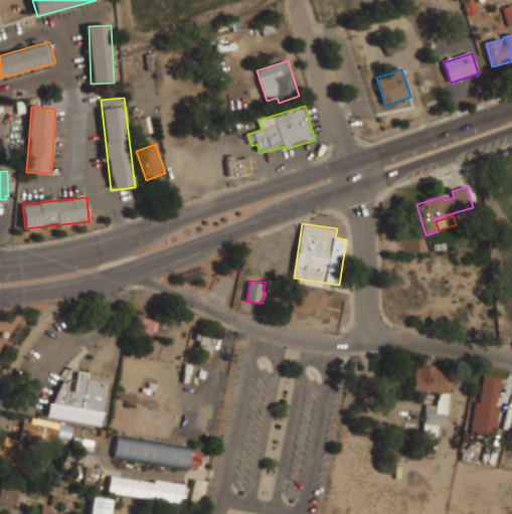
[(325,319),(331,297),(300,289),(294,310),(325,319)]
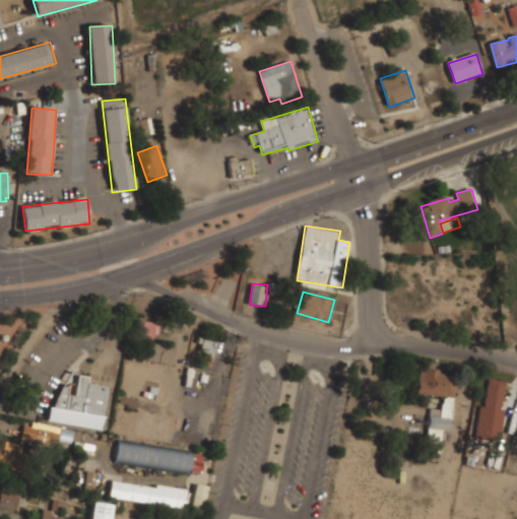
[(160,325),(140,320),(135,337),(156,343),(160,325)]
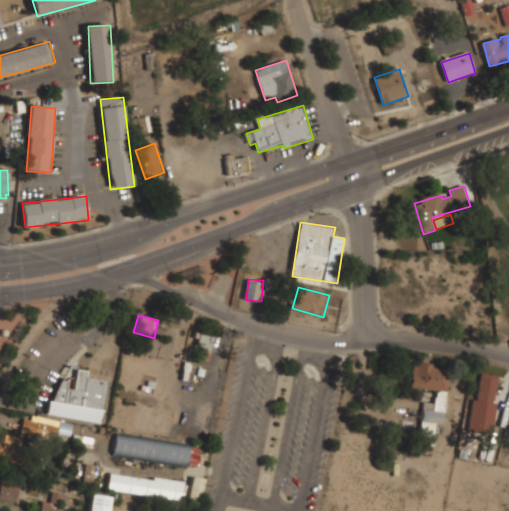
[(216,337),(203,333),(198,351),(211,354),(216,337)]
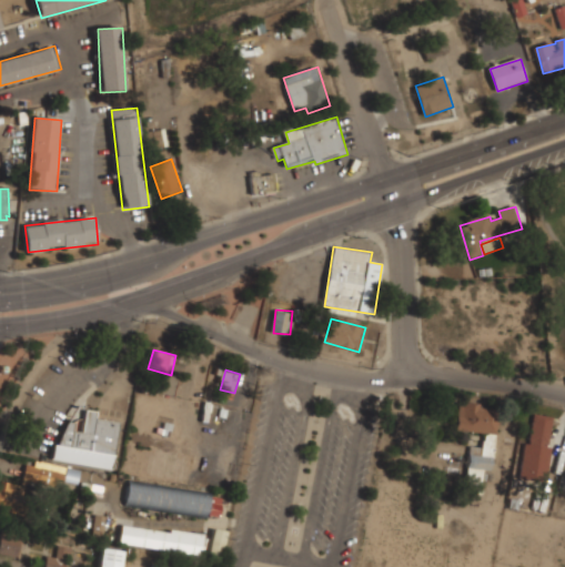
[(179,377),(164,375),(161,394),(177,396),(179,377)]
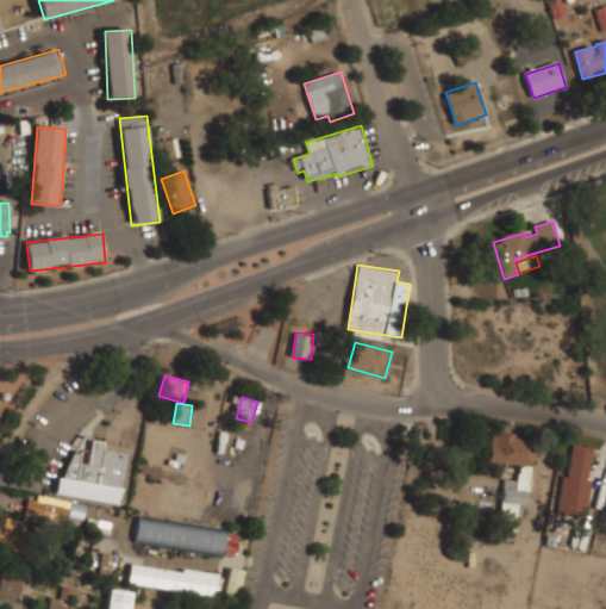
[(493,434),(491,463),(533,466),(536,439),(493,434)]
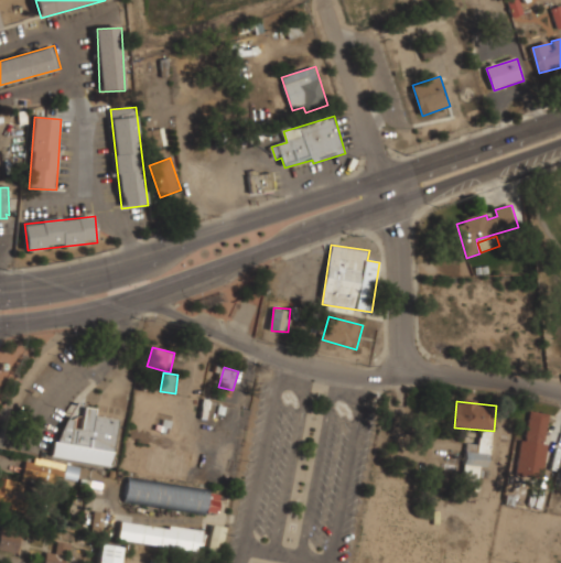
[(119,420),(96,417),(97,409),(86,408),(85,420),(65,417),(63,442),(55,441),(53,458),(114,466),(119,420)]
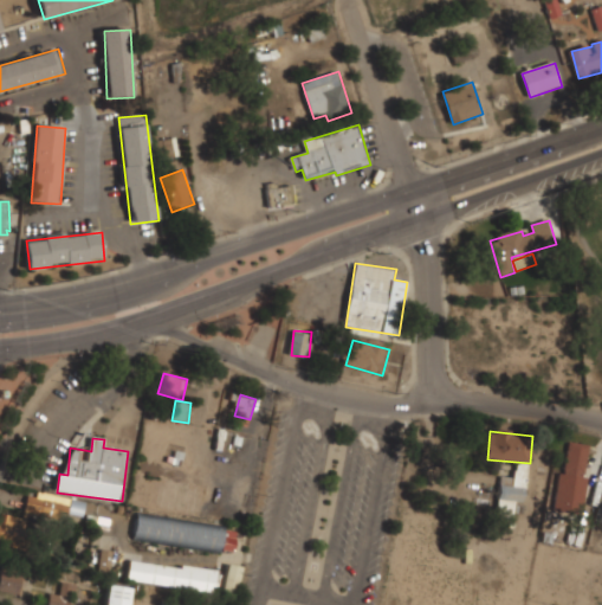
[(558,494),(587,497),(589,478),(587,478),(590,445),(570,443),(565,475),(561,475),(558,494)]
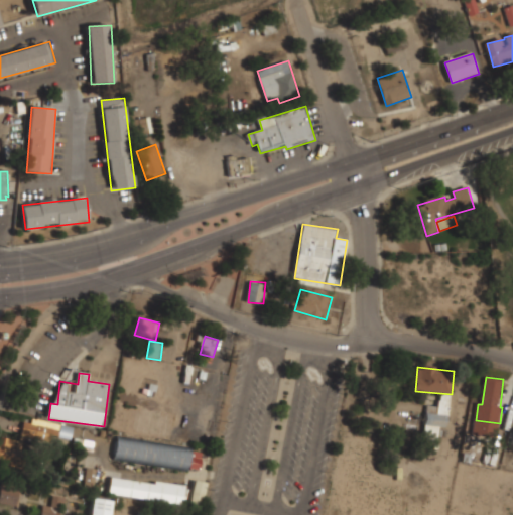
[(439,440),(439,427),(449,427),(451,395),(440,395),(440,407),(427,406),(426,439),(439,440)]
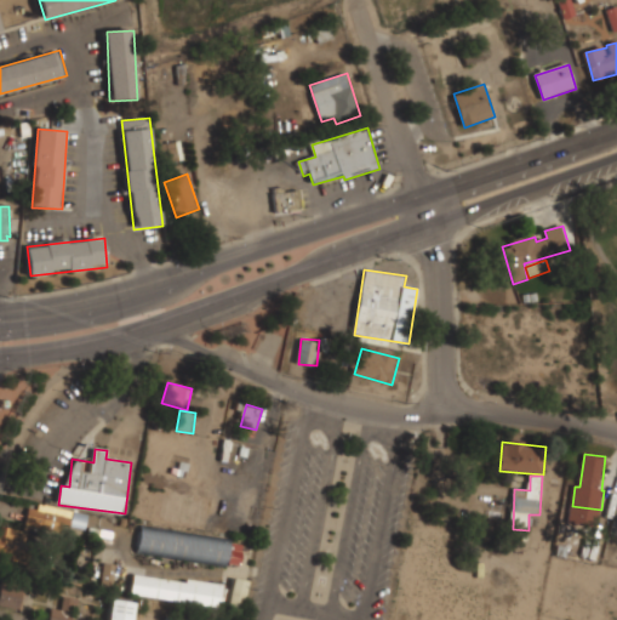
[(30,508),(27,527),(64,534),(66,524),(72,524),(74,511),(41,505),(40,510),(30,508)]
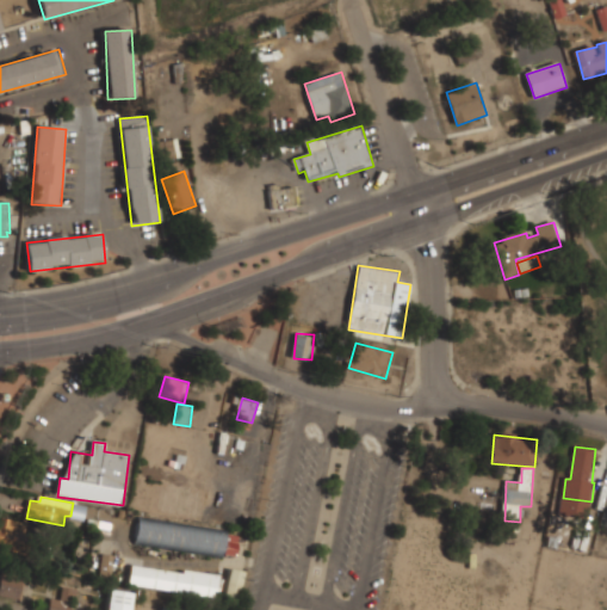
[(136,546),(237,560),(241,533),(140,518),(136,546)]
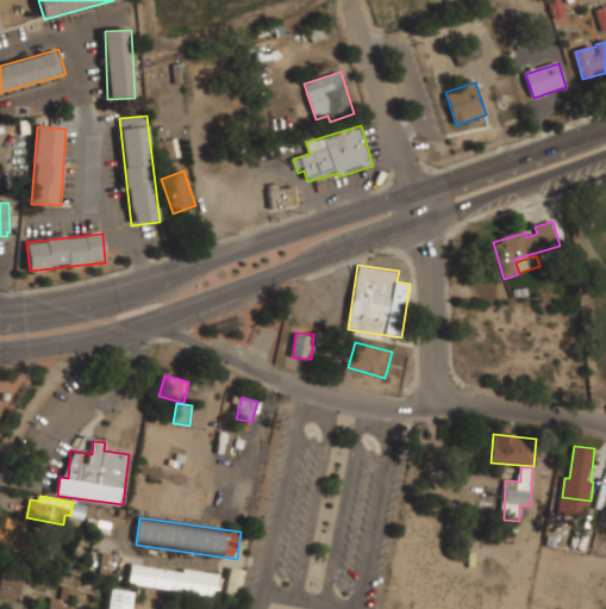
[(0,541),(0,548),(18,550),(19,520),(1,519),(0,541)]
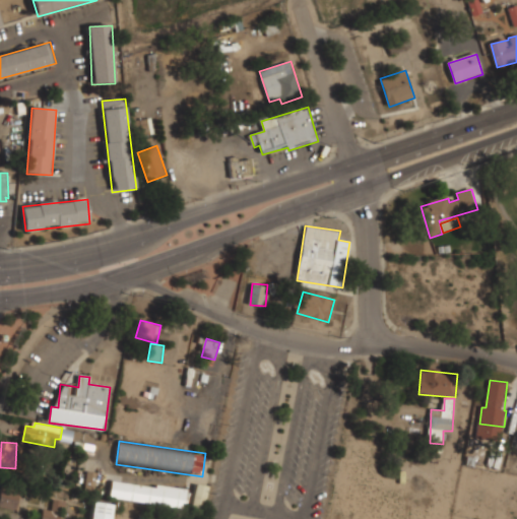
[(95,492),(99,473),(88,471),(86,491),(95,492)]
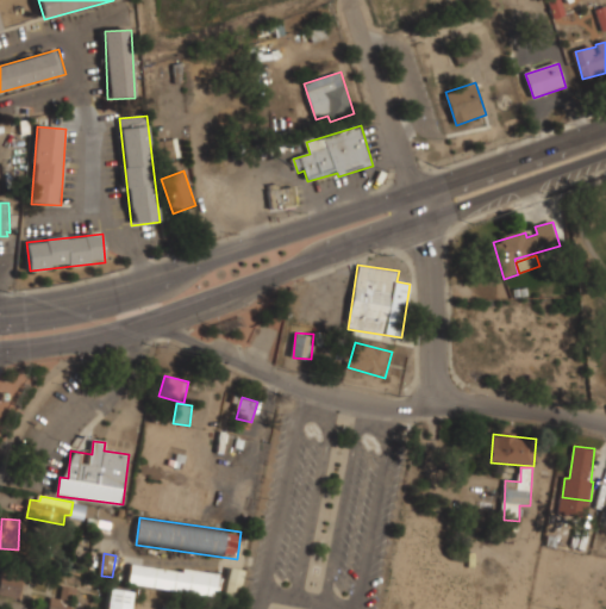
[(220,576),(132,566),(130,586),(218,596),(220,576)]
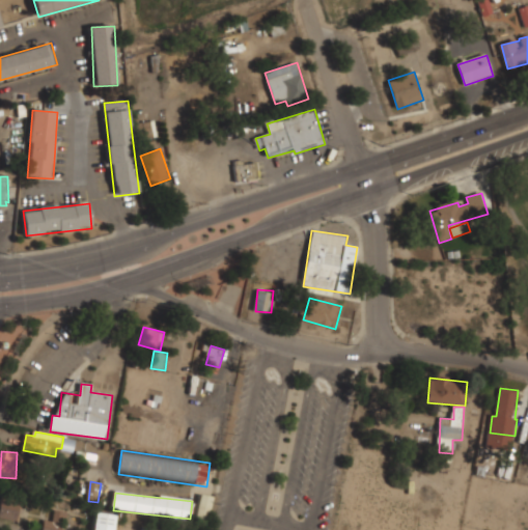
[(0,519),(16,522),(19,503),(0,499),(0,519)]
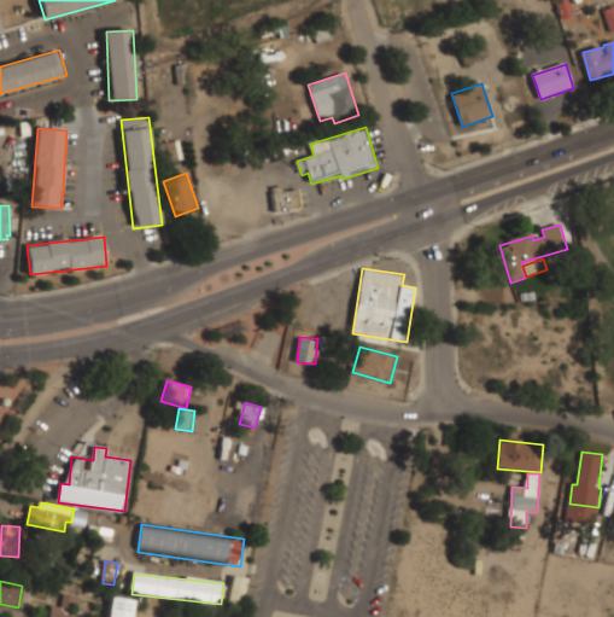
[(64,607),(52,606),(50,616),(72,616),(76,597),(65,595),(64,607)]
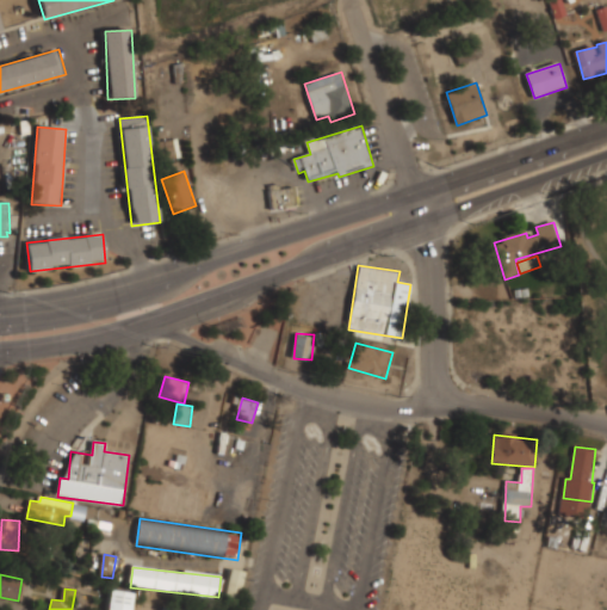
[(130,609),(134,593),(111,591),(107,609),(130,609)]
